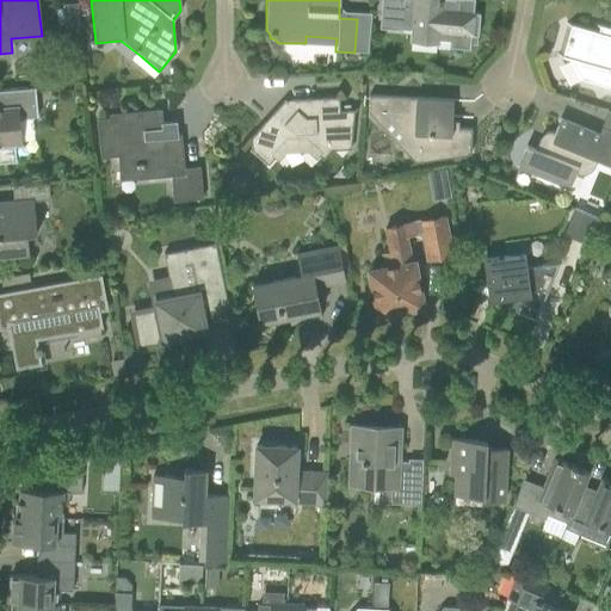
[(381,0),(381,14),(378,29),(399,30),(412,31),(412,42),(436,44),(434,47),(469,50),(469,45),(470,36),(476,36),(477,36),(479,14),(473,13),(473,0),(452,0),(452,5),(440,4),(440,0),(381,0)]
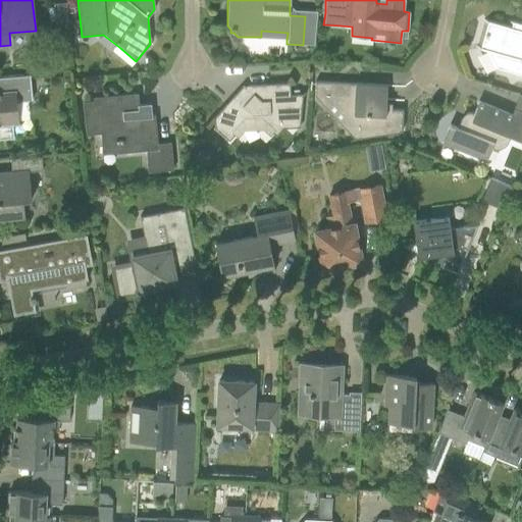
[(53,4),(55,29),(67,28),(65,3),(53,4)]
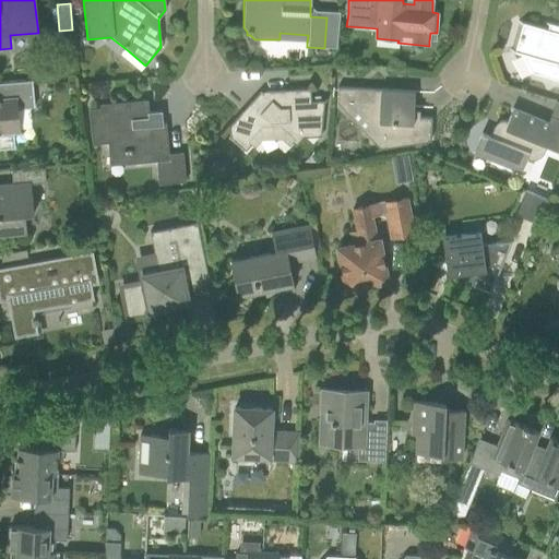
[(558,26),(543,22),(543,24),(544,24),(543,30),(516,22),(509,51),(530,57),(540,76),(558,81),(558,26)]
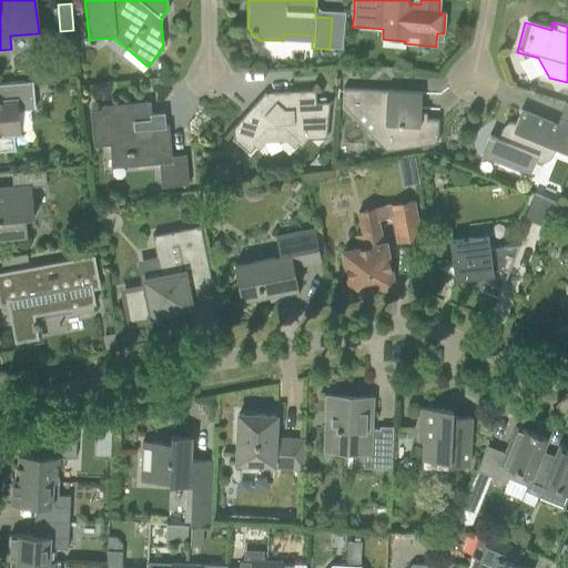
[(31,82),(9,84),(0,84),(0,152),(14,151),(12,134),(18,134),(17,111),(34,110),(31,82)]
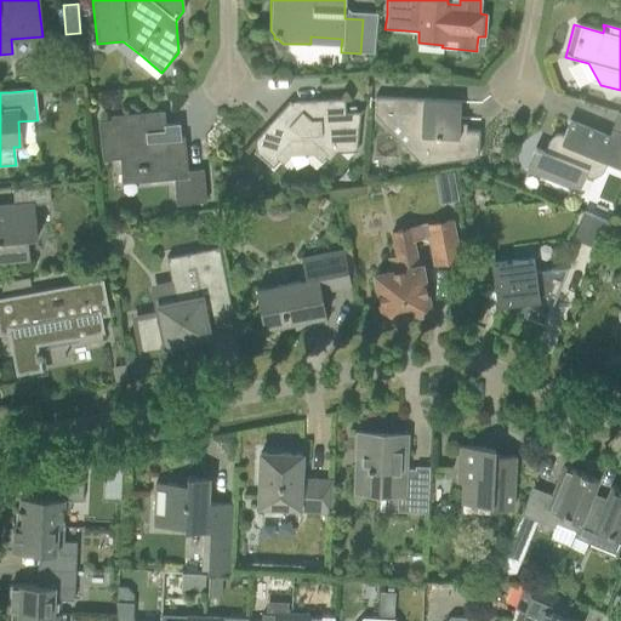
[(375,97),(374,114),(379,119),(412,120),(410,154),(421,166),(477,158),(478,131),(459,131),(460,102),(375,97)]
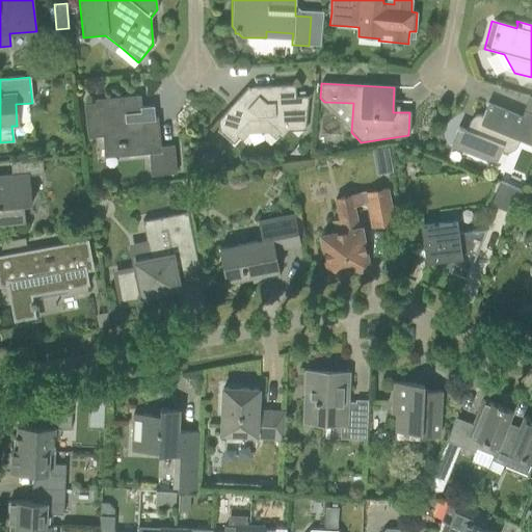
[(295,85),(270,86),(254,87),(250,91),(247,87),(237,99),(239,101),(231,109),(229,107),(217,121),(218,131),(233,144),(250,125),(264,124),(281,139),(288,131),(304,130),(308,97),(295,97),(295,85)]
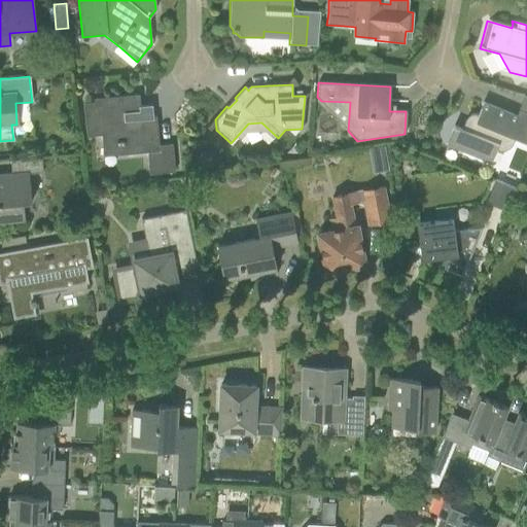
[(94,103),(83,104),(86,136),(102,135),(103,147),(123,145),(124,154),(147,152),(149,174),(174,172),(171,145),(157,146),(155,117),(152,117),(151,111),(149,111),(146,109),(146,106),(139,107),(138,96),(117,98),(94,100),(94,103)]
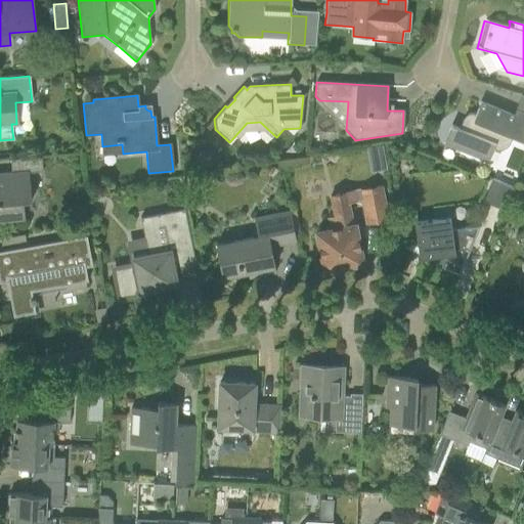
[(512,137),(523,142),(523,138),(523,120),(480,102),(475,115),(469,115),(463,118),(460,123),(459,129),(450,125),(443,143),(488,162),(492,149),(494,150),(497,150),(500,150),(504,149),(506,148),(507,147),(509,145),(510,143),(512,137)]
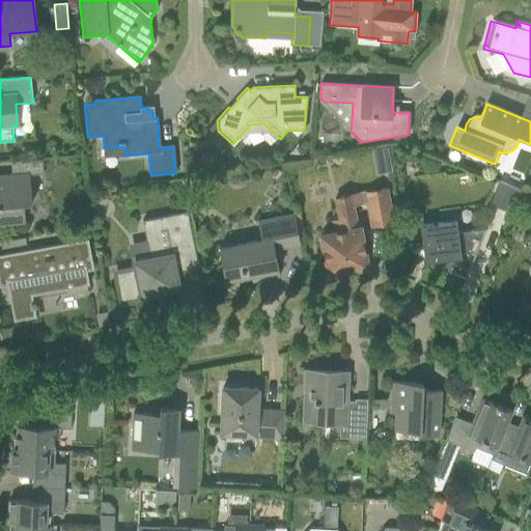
[(42,159),(31,160),(10,162),(11,175),(0,176),(0,224),(11,224),(24,222),(23,204),(31,204),(28,175),(43,174),(42,159)]
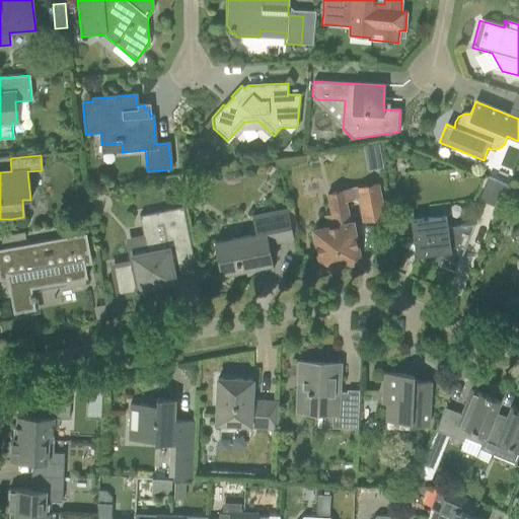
[(477,200),(499,209),(508,187),(488,177),(477,200)]
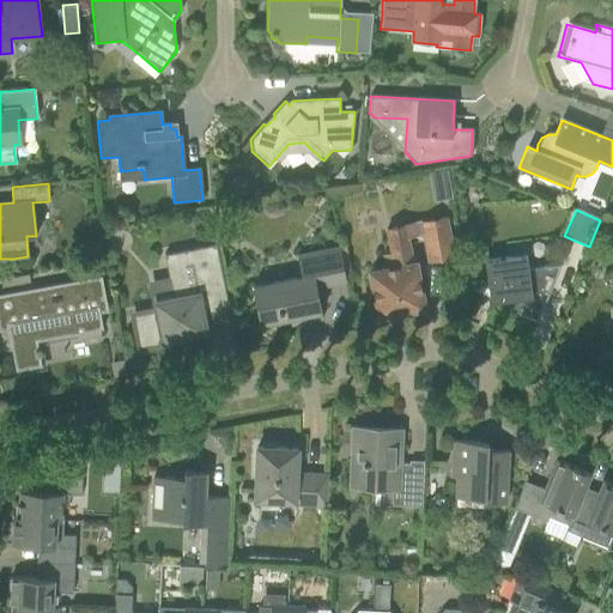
[(387,271),(368,274),(370,287),(375,287),(381,314),(420,307),(407,238),(420,235),(425,261),(453,256),(445,216),(404,224),(405,226),(386,230),(390,253),(383,255),(387,271)]
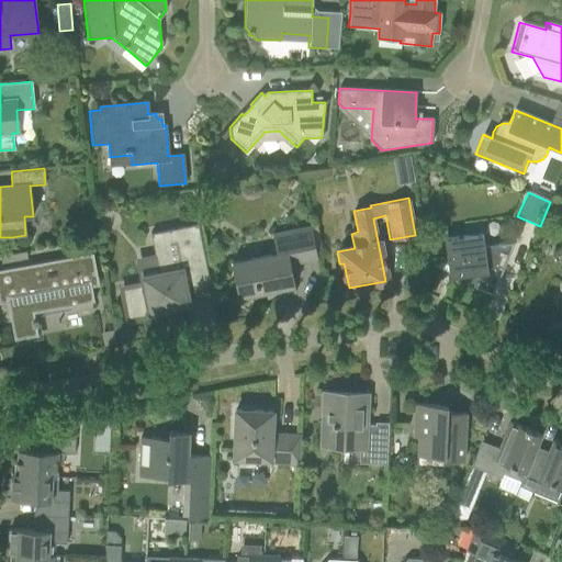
[(210,281),(199,224),(149,234),(158,276),(143,278),(144,284),(122,289),(128,321),(175,311),(173,307),(187,304),(183,287),(210,281)]
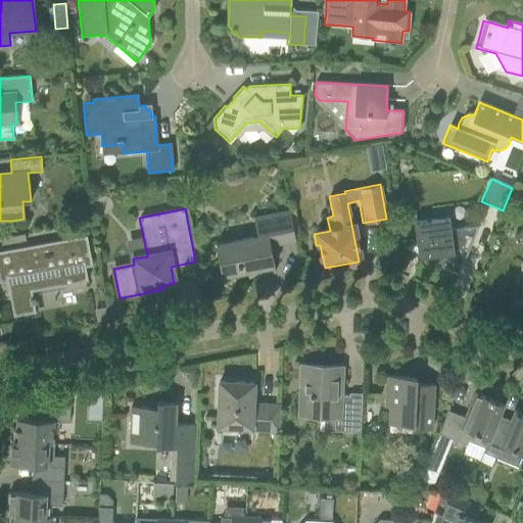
[(274,272),(270,252),(269,246),(294,241),(288,210),(255,218),(258,236),(216,245),(222,277),(258,270),(260,275),(274,272)]
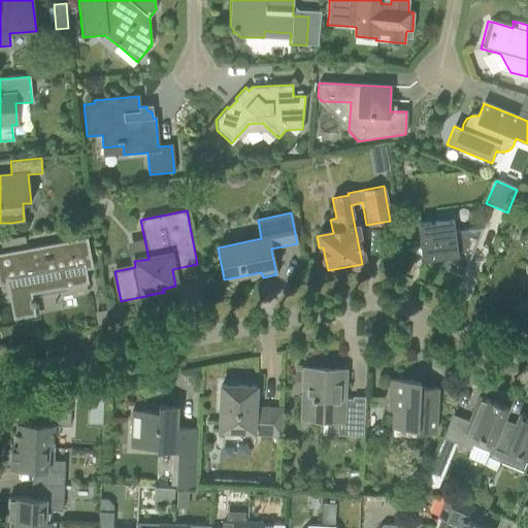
[(505,220),(508,227),(517,227),(520,220),(517,213),(509,213),(505,220)]
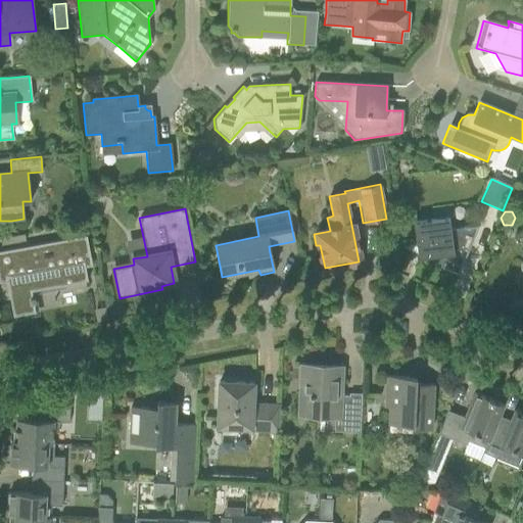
[(448,218),(433,220),(413,223),(418,258),(433,256),(444,262),(441,269),(458,275),(478,226),(450,229),(448,218)]
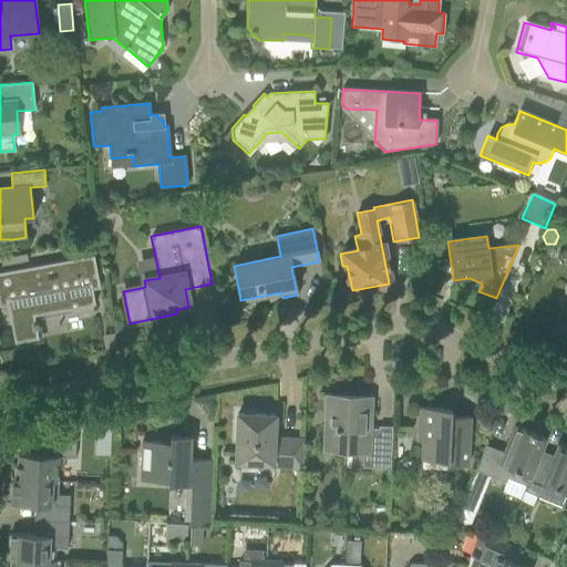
[(33,316),(70,309),(94,305),(90,277),(96,275),(93,256),(0,272),(0,292),(4,292),(13,343),(38,339),(35,329),(38,329),(37,323),(34,323),(33,316)]
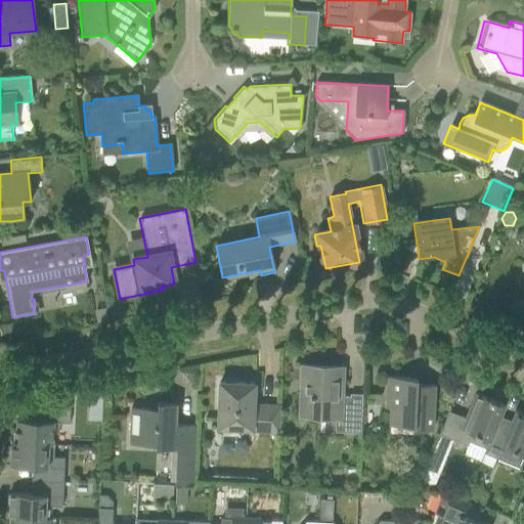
[(108,320),(106,308),(94,310),(96,322),(108,320)]
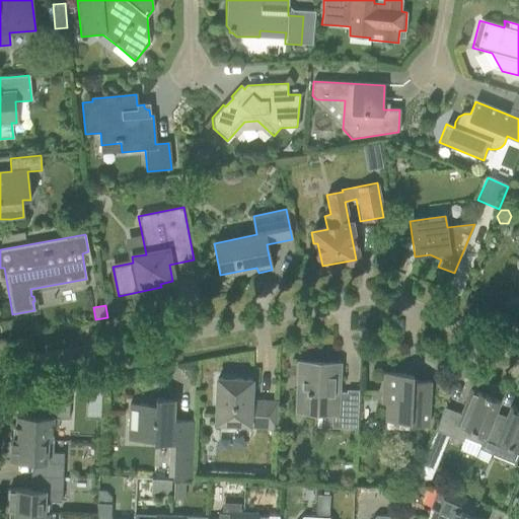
[(295,362),(295,364),(299,364),(298,384),(296,412),(331,414),(357,415),(358,391),(357,390),(357,393),(338,392),(339,362),(338,361),(338,364),(295,362)]
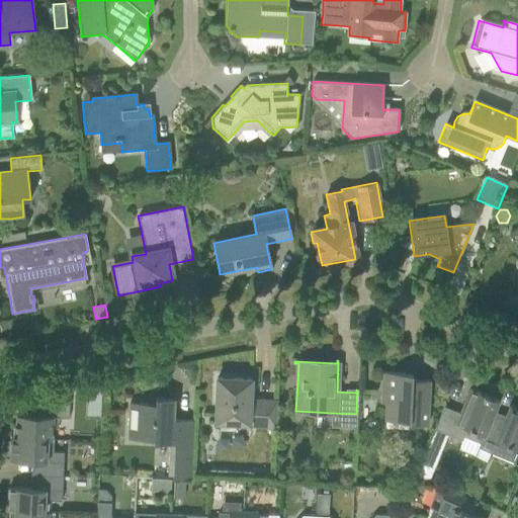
[(382,372),(381,393),(380,403),(385,404),(384,421),(409,422),(409,425),(427,426),(427,402),(429,381),(405,379),(406,374),(382,372)]
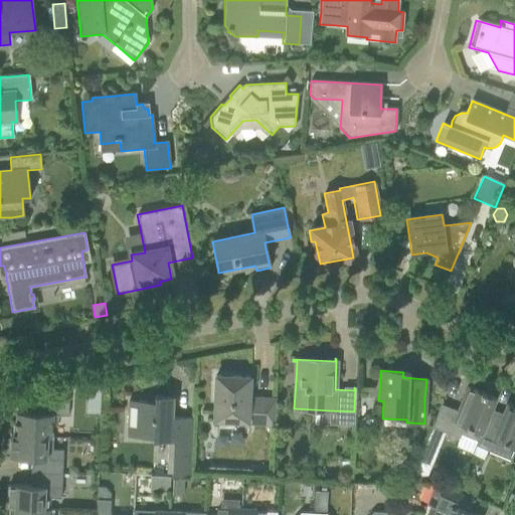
[(215,376),(213,419),(213,420),(246,422),(246,424),(273,425),(275,399),(248,398),(249,377),(215,376)]
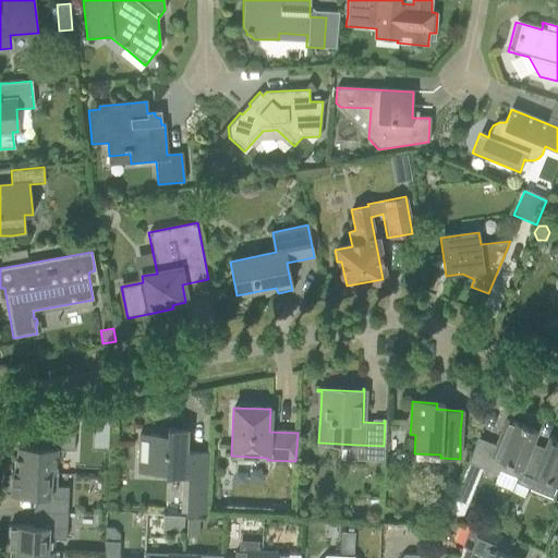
[(96,420),(95,445),(107,445),(108,421),(96,420)]
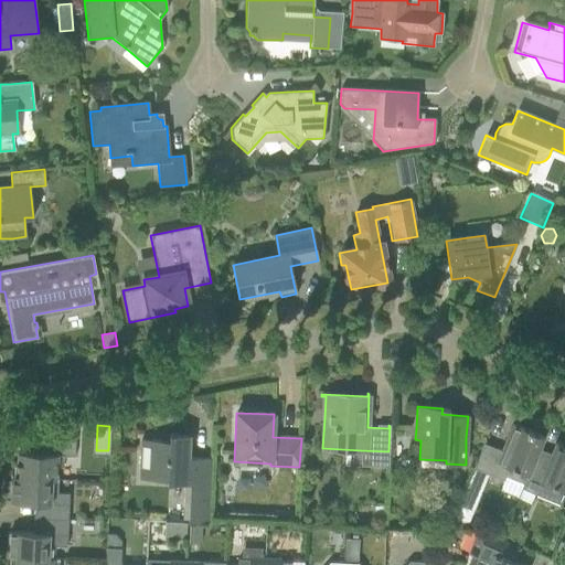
[(483,444),(475,464),(473,469),(488,475),(503,481),(500,490),(518,497),(522,484),(523,486),(537,449),(543,437),(512,425),(501,451),(483,444)]
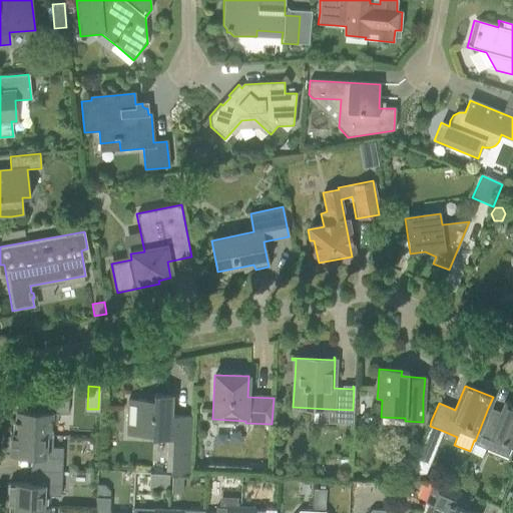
[(16,418),(15,434),(51,435),(51,424),(57,424),(58,414),(67,415),(68,392),(44,397),(43,413),(16,411),(16,418)]
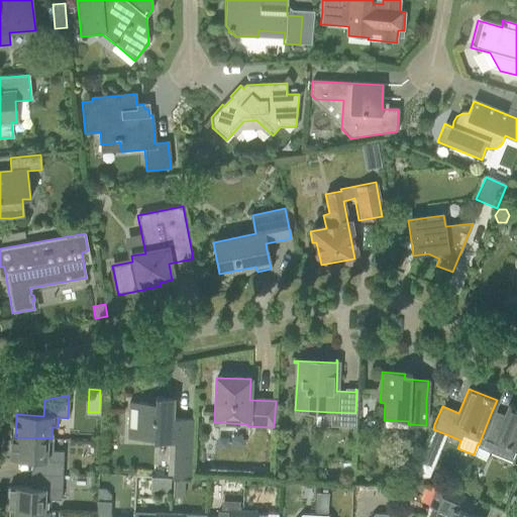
[(152,442),(168,442),(167,478),(190,479),(192,420),(172,419),(173,398),(154,398),(154,404),(129,402),(127,438),(152,439),(152,442)]
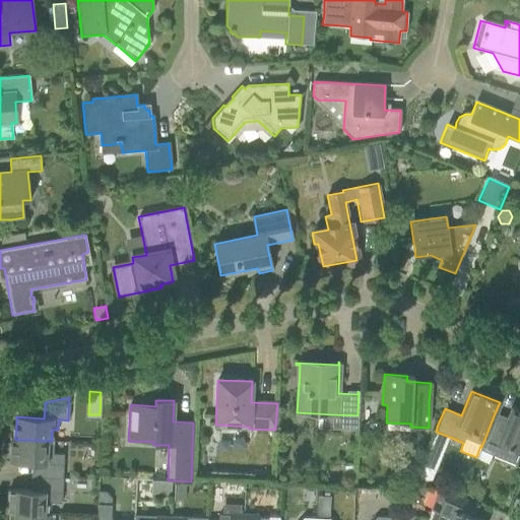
[(495,413),(481,447),(495,452),(496,448),(519,457),(519,453),(519,410),(511,407),(507,418),(495,413)]
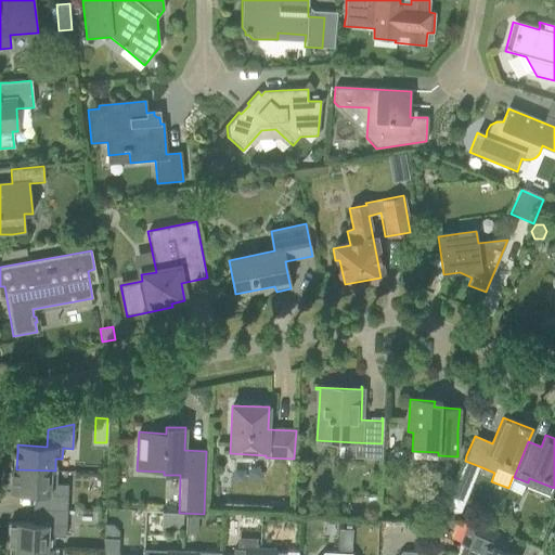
[(465,461),(444,511),(454,515),(456,516),(459,517),(479,466),(465,461)]
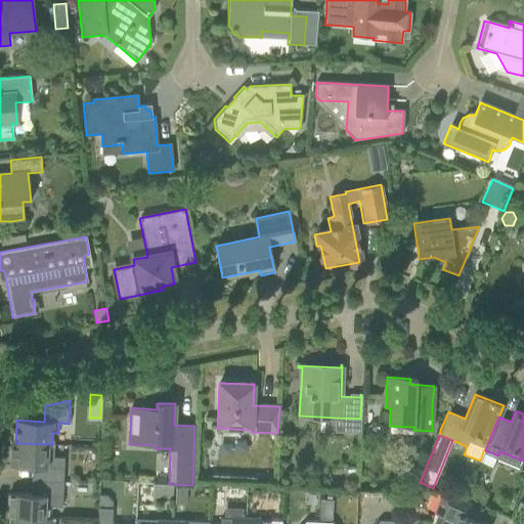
[(52,444),(15,443),(11,442),(9,467),(38,468),(38,481),(62,482),(63,457),(53,457),(53,444),(52,444)]
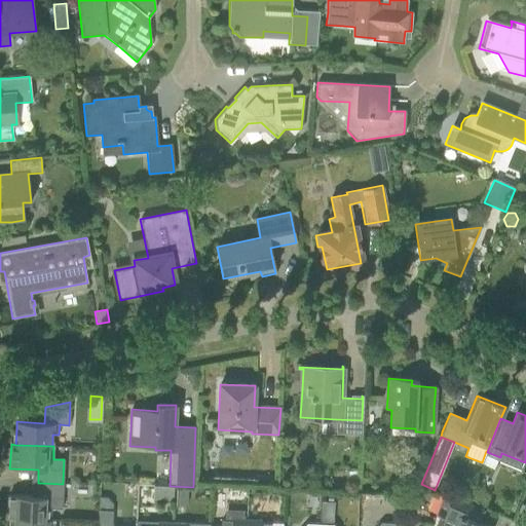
[(347,471),(346,483),(355,483),(355,471),(347,471)]
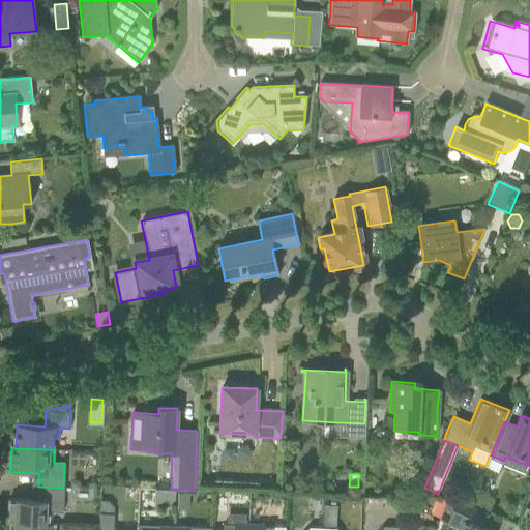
[(63,488),(38,487),(37,500),(8,499),(7,523),(11,524),(51,524),(52,512),(62,512),(63,488)]
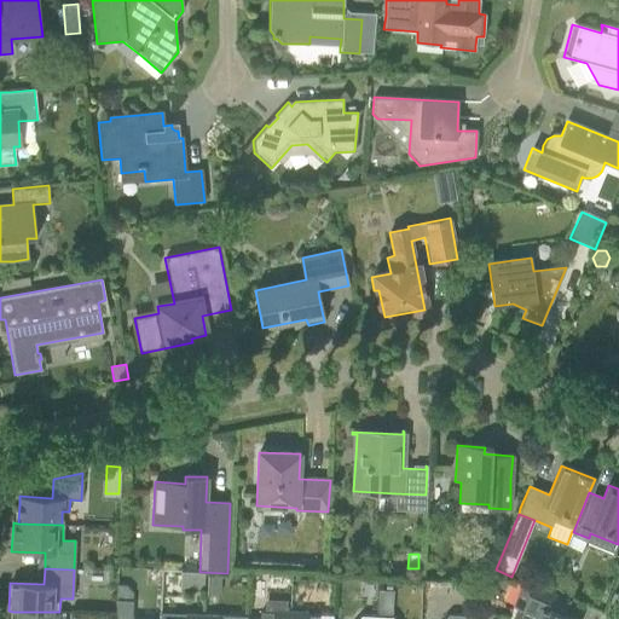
[(491,582),(490,584),(503,589),(509,576),(507,574),(496,570),(491,582)]
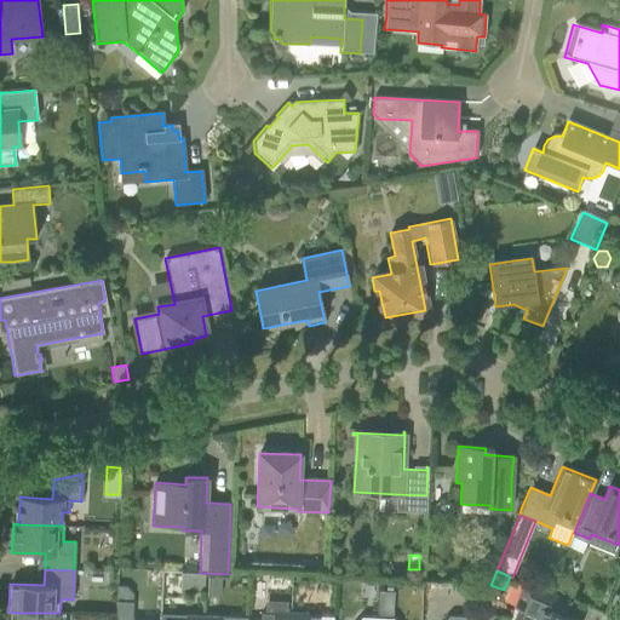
[(523,583),(514,607),(507,619),(575,619),(563,615),(569,601),(523,583)]
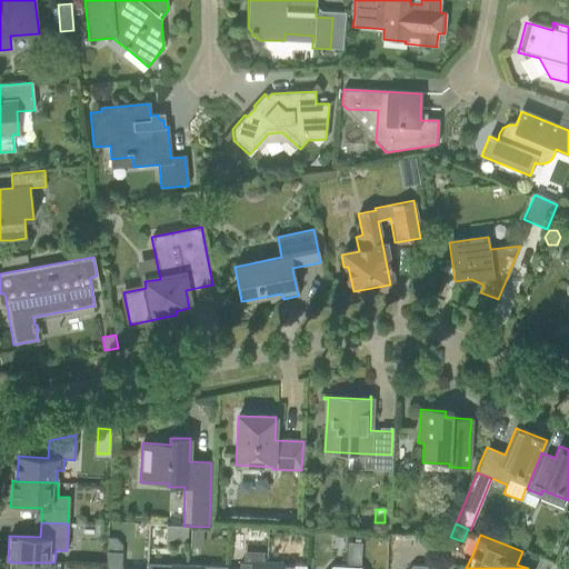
[(120,568),(121,552),(106,551),(105,568),(120,568)]
